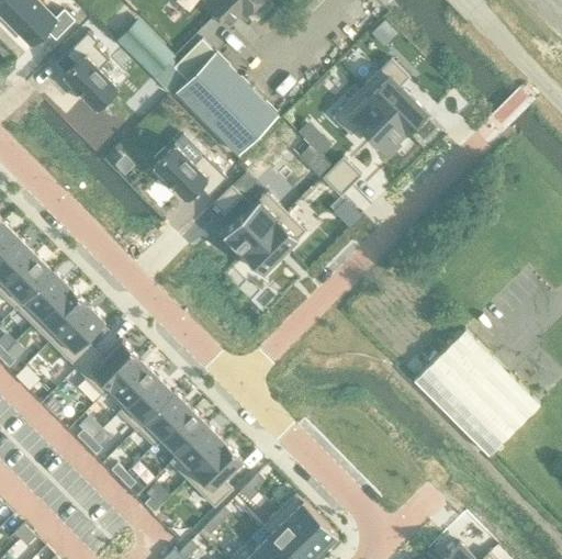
[(34,0),(2,0),(0,2),(0,14),(23,38),(31,46),(45,31),(55,41),(75,22),(64,11),(54,20),(48,14),(34,0)]
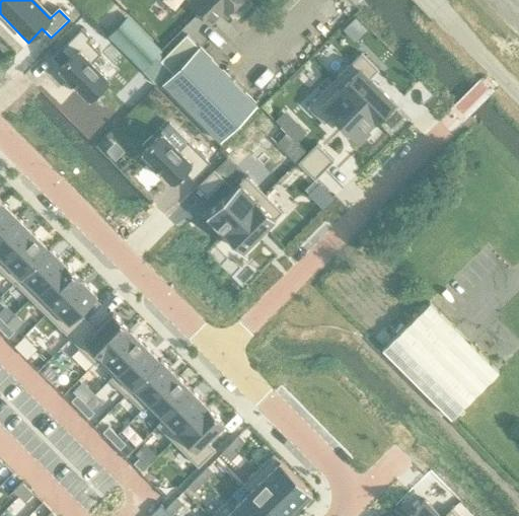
[(197,0),(191,7),(210,26),(223,14),(226,17),(242,0),(197,0)]
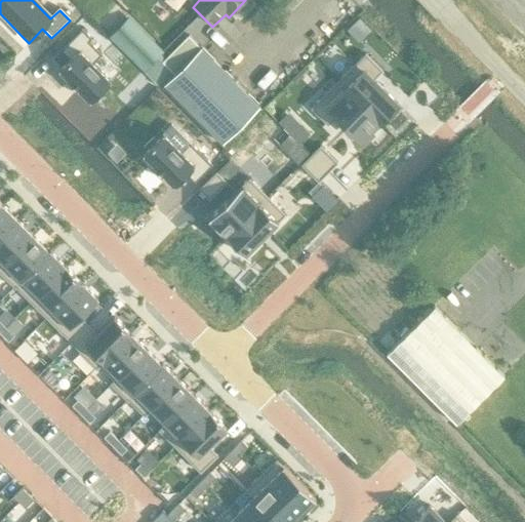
[(125,21),(108,39),(217,150),(260,109),(201,49),(201,50),(188,38),(165,62),(161,57),(164,54),(128,18),(125,21)]
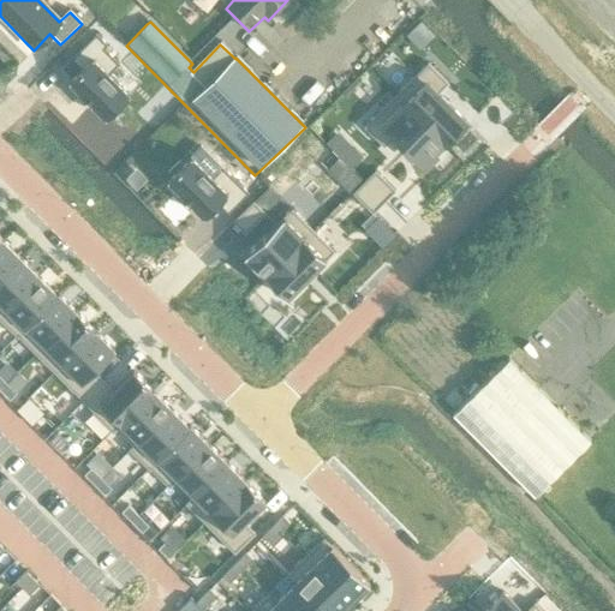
[(72,81),(69,83),(81,96),(90,107),(91,106),(106,121),(109,118),(112,120),(124,108),(121,106),(130,97),(108,76),(119,66),(103,51),(107,47),(95,36),(72,60),(82,70),(72,81)]
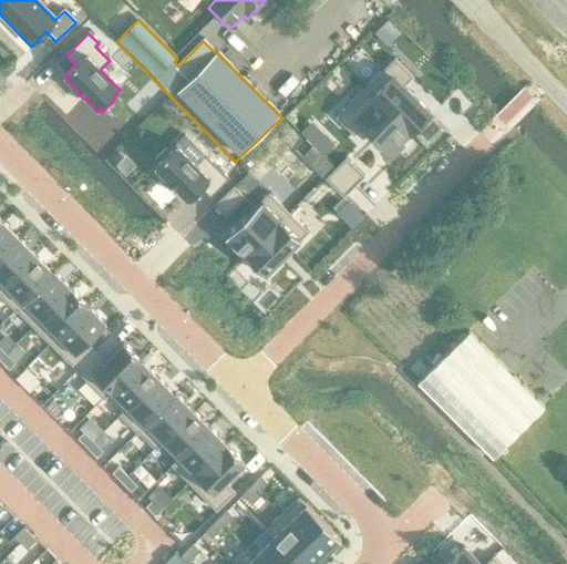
[(445,58),(434,69),(455,91),(466,80),(445,58)]
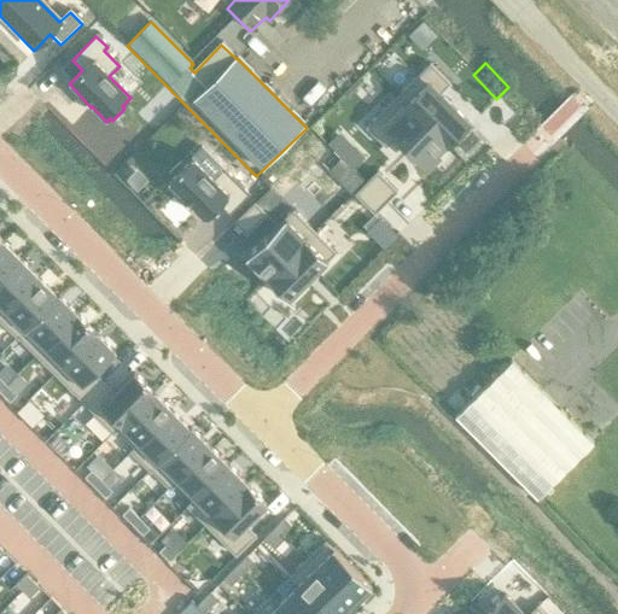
[(430,65),(398,98),(444,146),(445,147),(468,126),(439,97),(450,86),(430,65)]
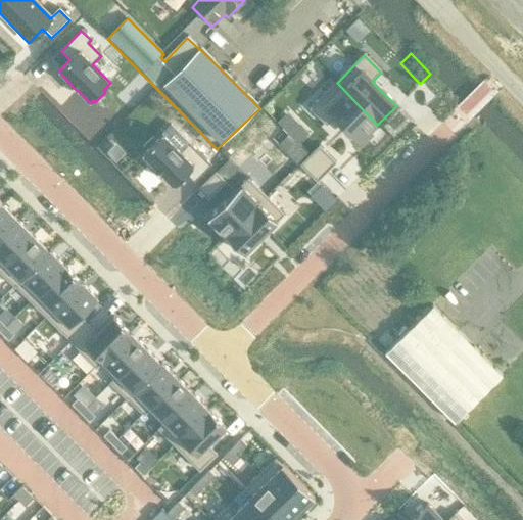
[(337,83),(310,110),(327,127),(336,119),(359,141),(376,124),(337,83)]
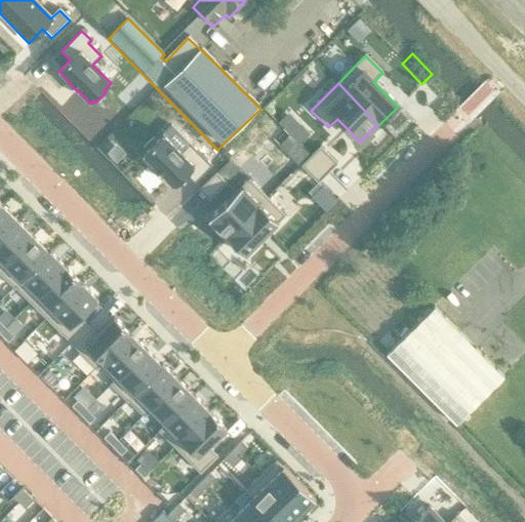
[(146,153),(143,156),(155,168),(154,168),(163,177),(163,176),(174,188),(186,175),(195,185),(212,167),(189,145),(180,153),(163,135),(156,143),(153,139),(143,150),(146,153)]
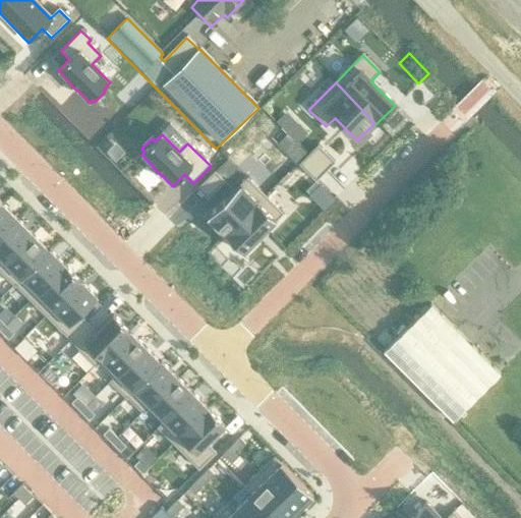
[(317,147),(308,156),(326,173),(335,164),(317,147)]
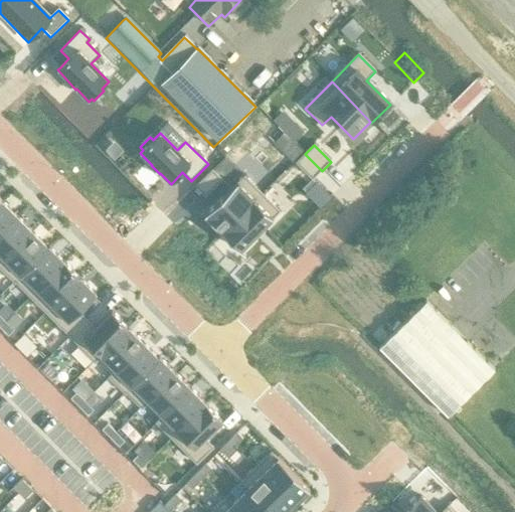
[(305,154),(296,164),(312,180),(322,171),(305,154)]
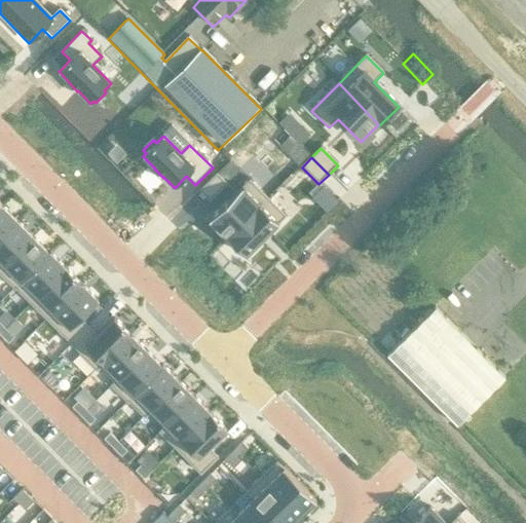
[(208,183),(199,191),(210,201),(218,193),(227,185),(217,175),(208,183)]
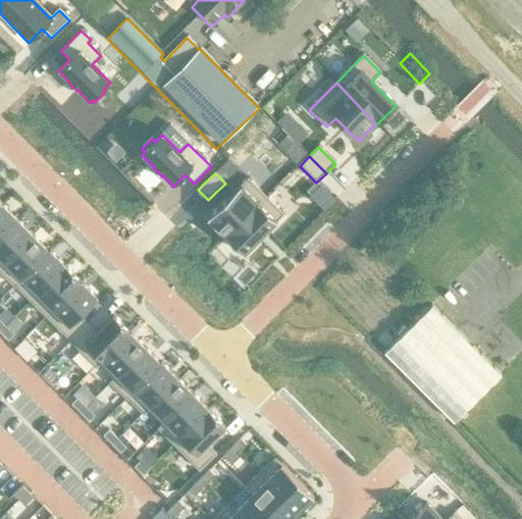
[(227,200),(207,219),(225,238),(265,198),(248,179),(247,180),(227,200)]
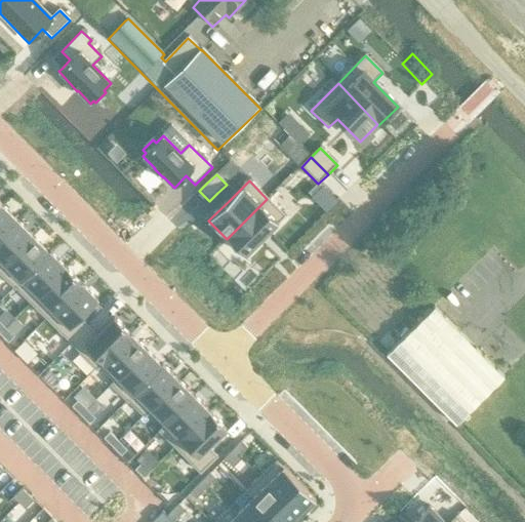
[(267,199),(227,239),(244,257),(265,237),(284,217),(285,217),(267,199)]
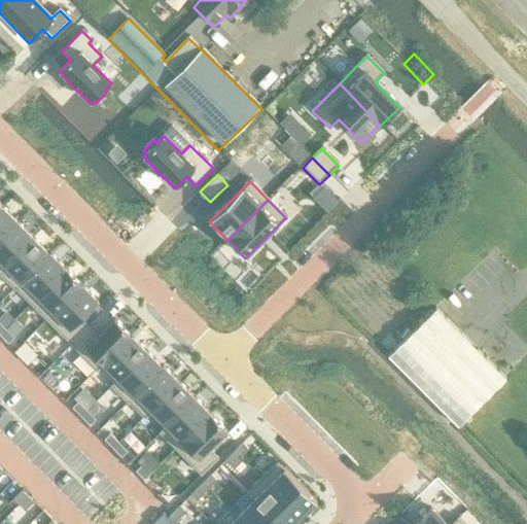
[(2,208),(0,209),(0,241),(18,223),(2,208)]
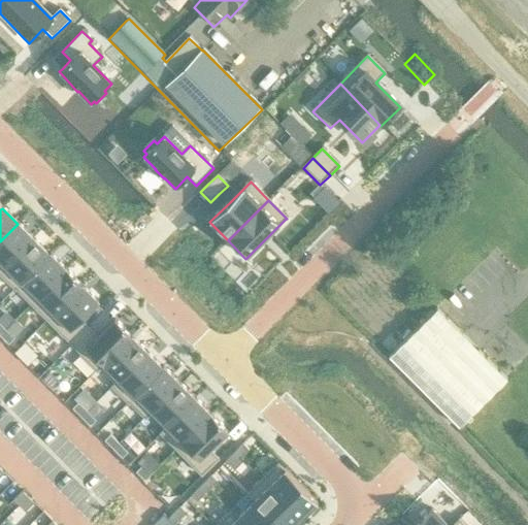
[(18,224),(0,241),(0,272),(33,239),(18,224)]
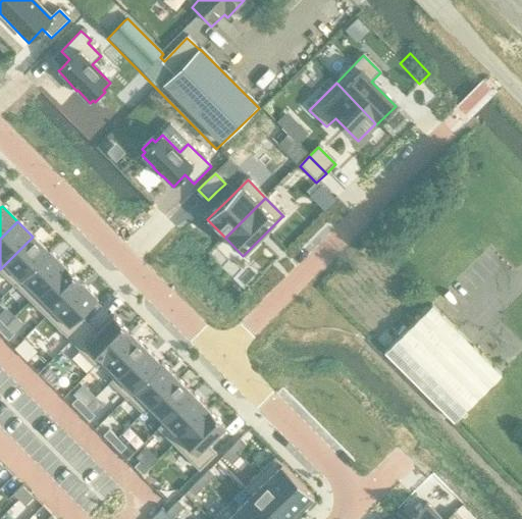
[(33,237),(0,269),(0,273),(14,288),(49,253),(48,252),(33,237)]
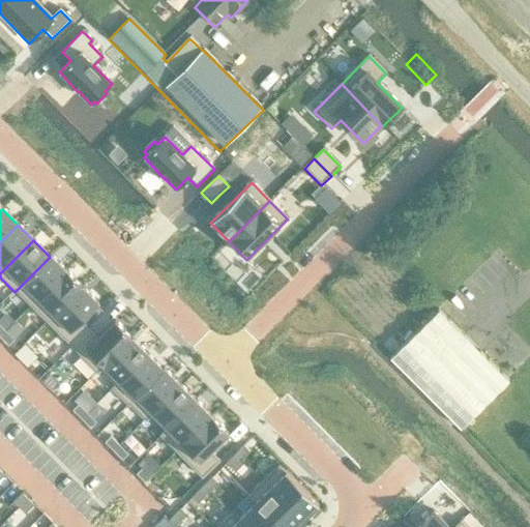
[(50,257),(15,292),(15,293),(16,292),(31,308),(66,272),(50,256),(49,256),(50,257)]
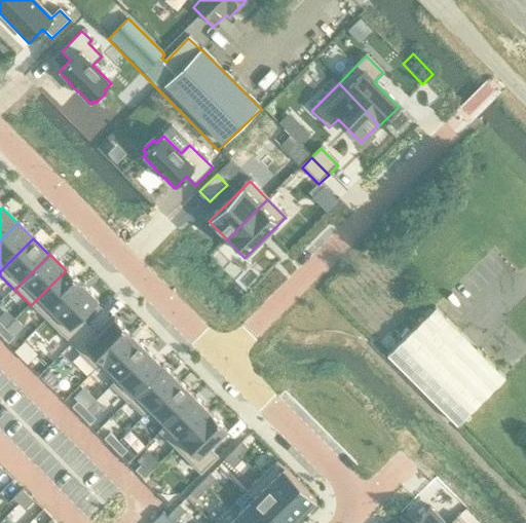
[(66,270),(31,305),(46,321),(81,286),(66,270)]
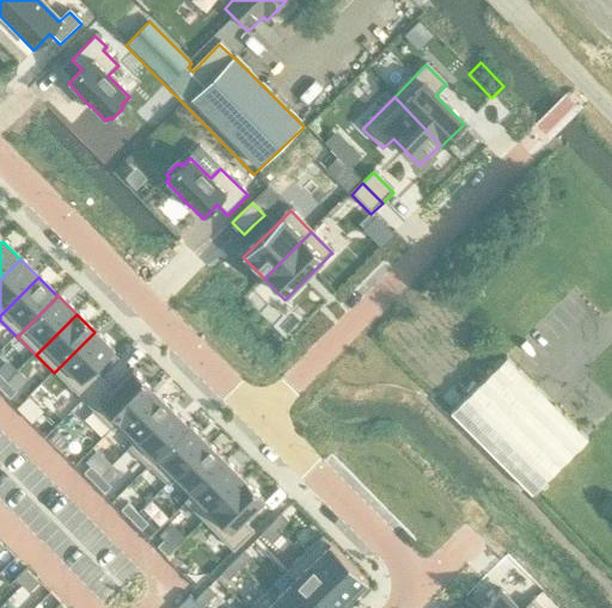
[(95,332),(54,373),(83,401),(103,382),(93,372),(114,351),(95,332)]
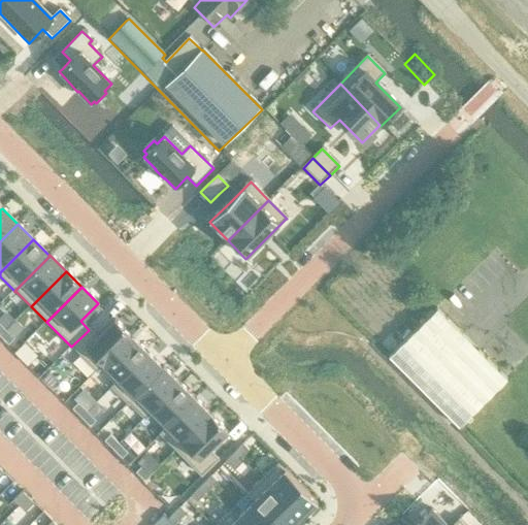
[(437,309),(388,358),(458,429),(506,381),(437,309)]
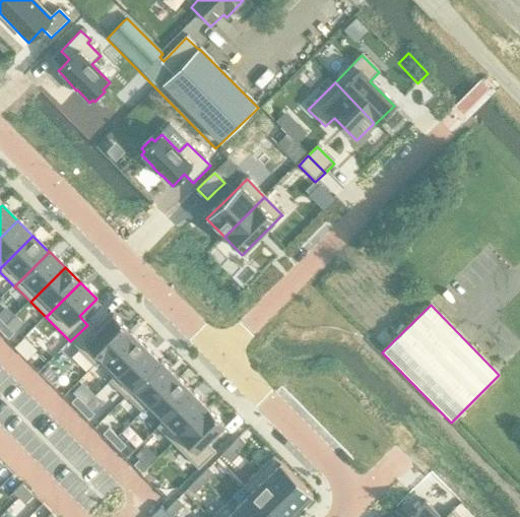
[(87,325),(70,341),(79,350),(78,351),(95,368),(99,365),(98,364),(129,333),(113,316),(95,333),(87,325)]
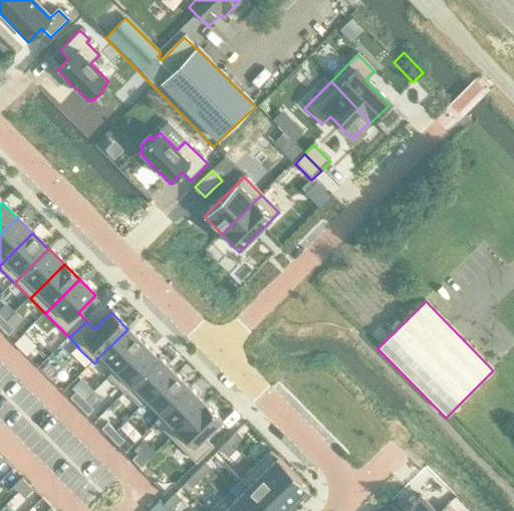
[(5,322),(0,327),(0,328),(8,336),(14,331),(5,322)]
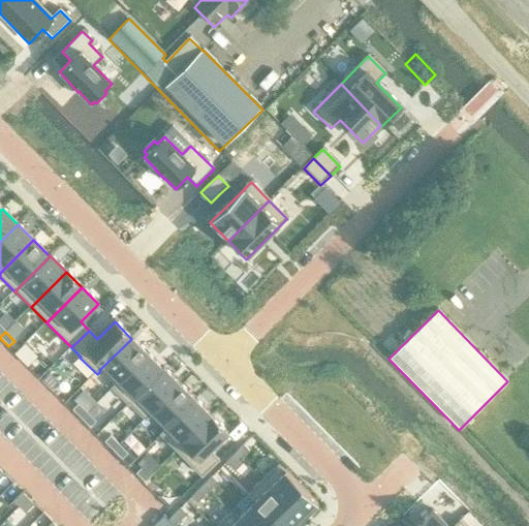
[(131,339),(99,370),(100,371),(115,385),(115,387),(147,354),(131,339)]
